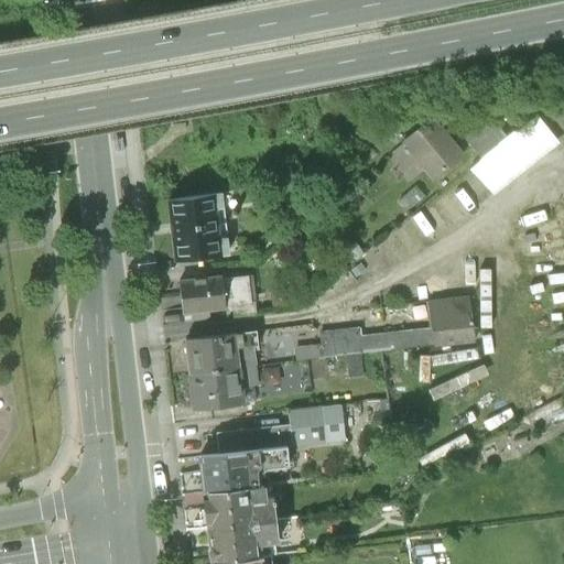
[(470,165),(491,190),(551,138),(532,116),(503,141),(485,120),(464,138),(480,158),(470,165)]
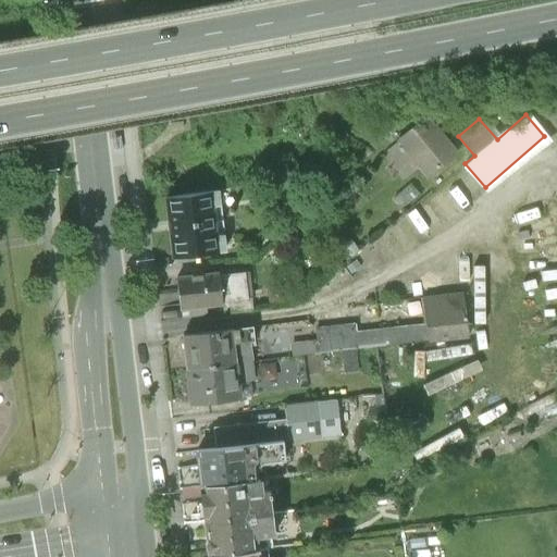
[(400,139),(429,175),(454,155),(425,119),(400,139)]
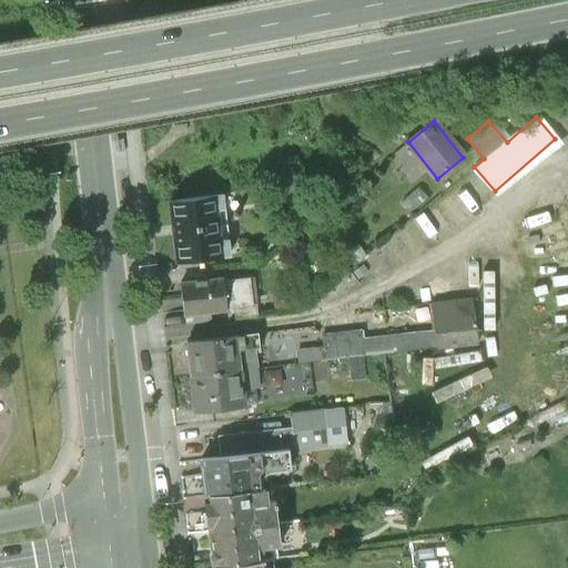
[(217,198),(172,202),(178,259),(222,254),(221,241),(215,241),(212,213),(220,212),(217,198)]
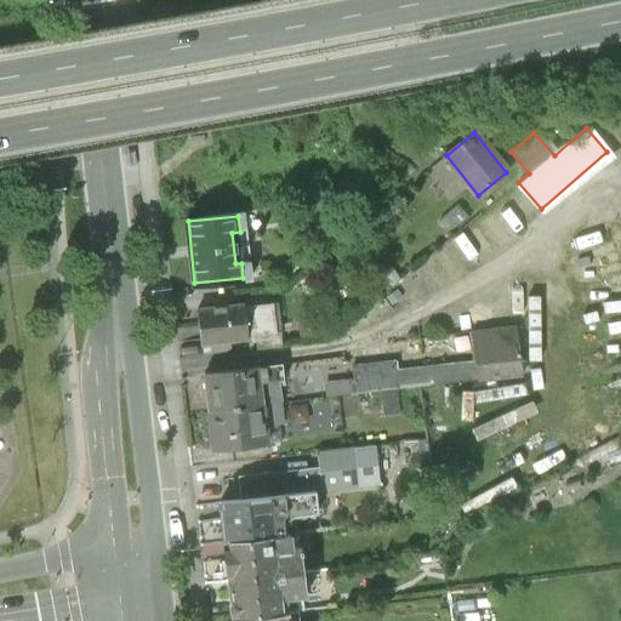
[(271,308),(199,315),(201,342),(246,339),(274,335),(271,308)]
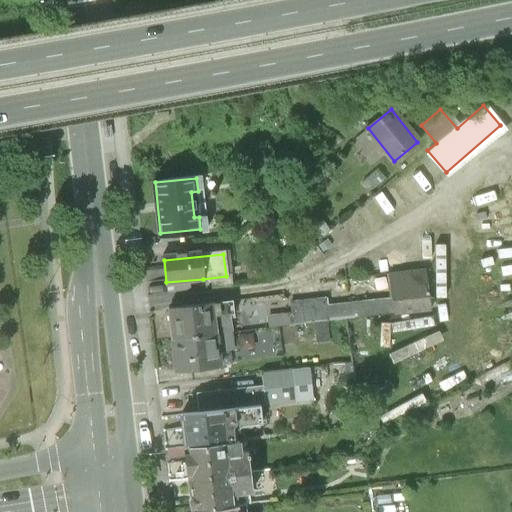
[(326,309),(328,322),(429,310),(425,270),(391,274),(394,300),(326,309)]
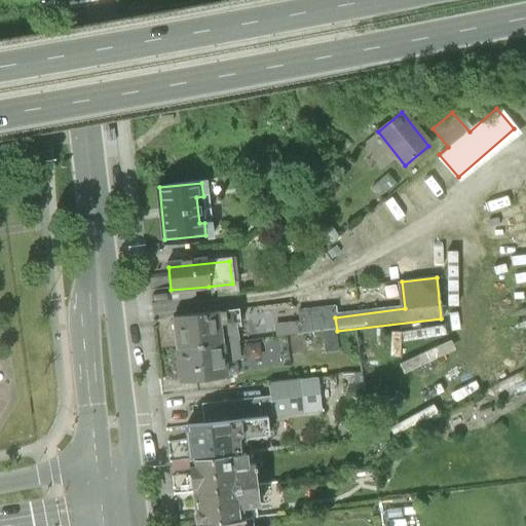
[(233,294),(232,284),(209,287),(211,297),(233,294)]
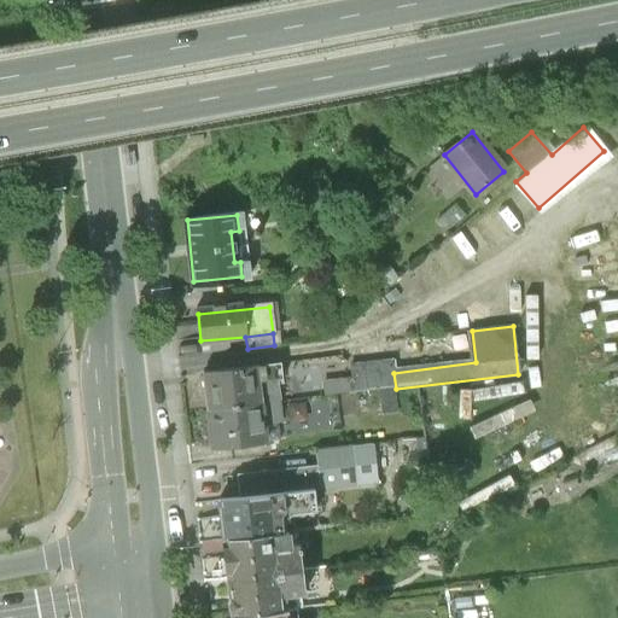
[(280,362),(203,372),(208,410),(261,404),(258,383),(278,380),(281,380),(280,362)]
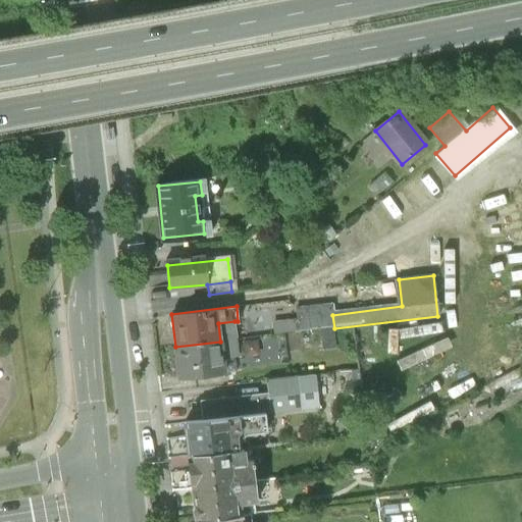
[(299,317),(300,332),(334,328),(332,315),(331,307),(298,310),(299,317)]
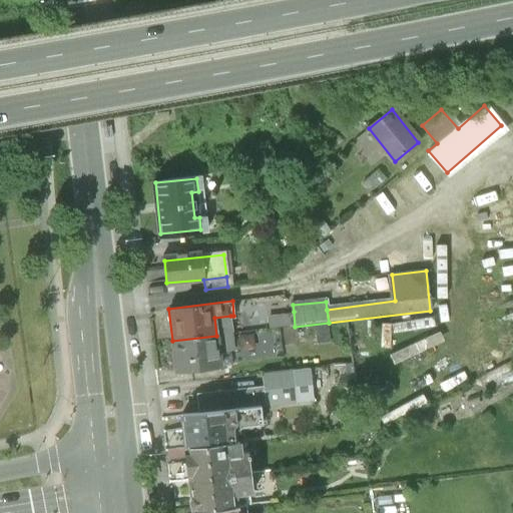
[(294,312),(267,315),(268,330),(295,327),(294,312)]
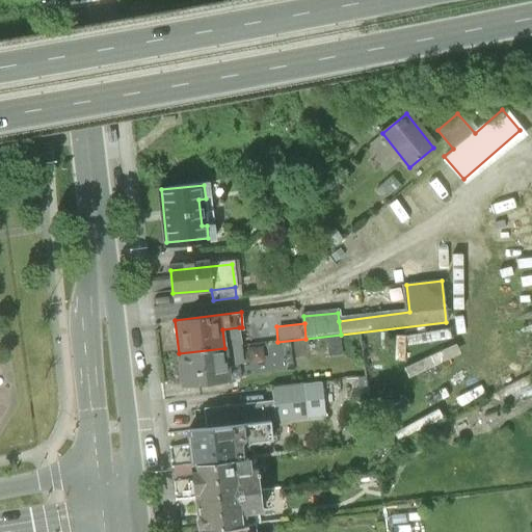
[(239,327),(222,329),(224,348),(241,346),(239,327)]
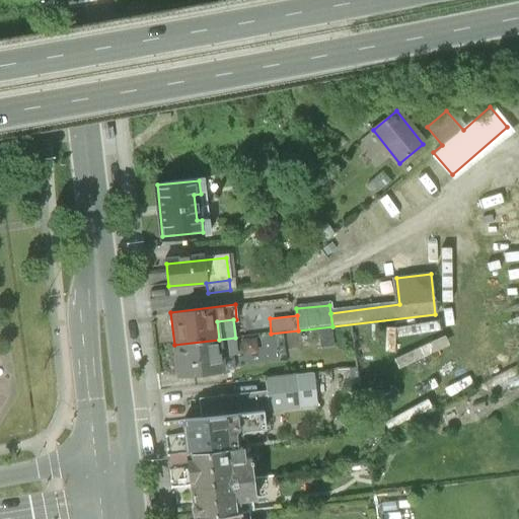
[(332,326),(298,330),(301,351),(335,347),(332,326)]
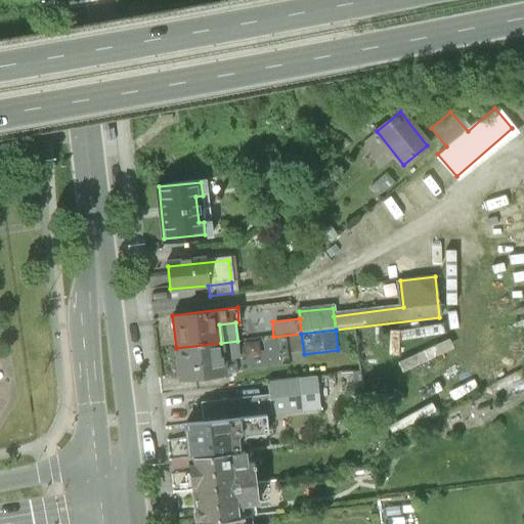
[(237,341),(221,343),(222,357),(239,356),(237,341)]
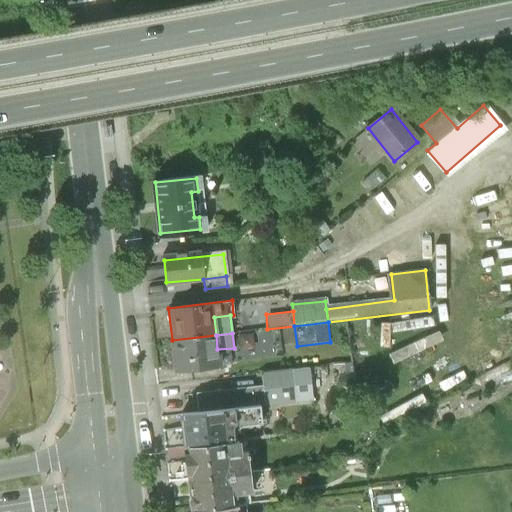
[(252,333),(237,335),(239,350),(254,348),(252,333)]
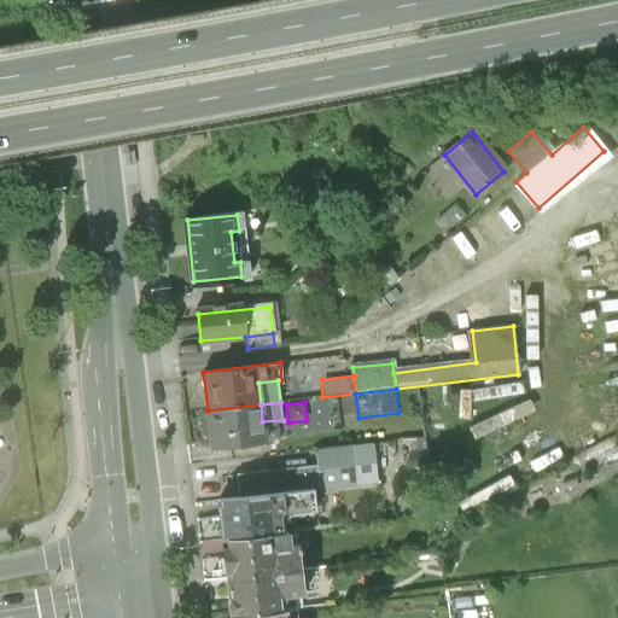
[(261,404),(208,410),(213,449),(264,442),(262,421),(261,404)]
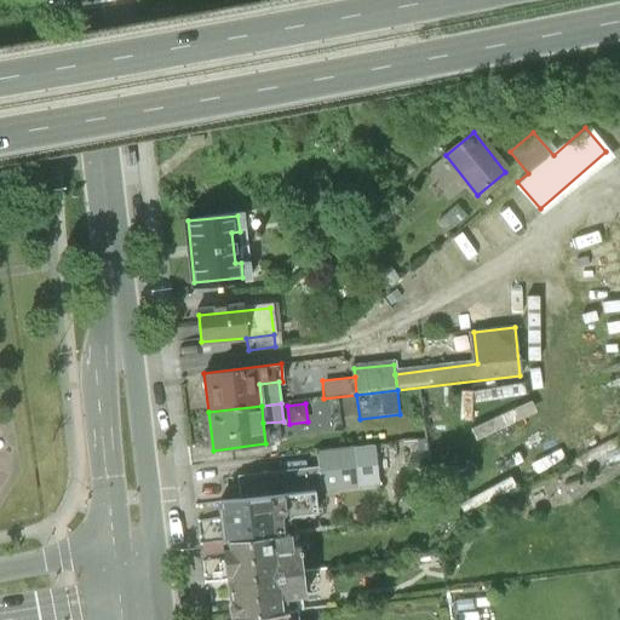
[(239,477),(241,500),(315,492),(357,487),(352,448),(317,453),(319,469),(239,477)]
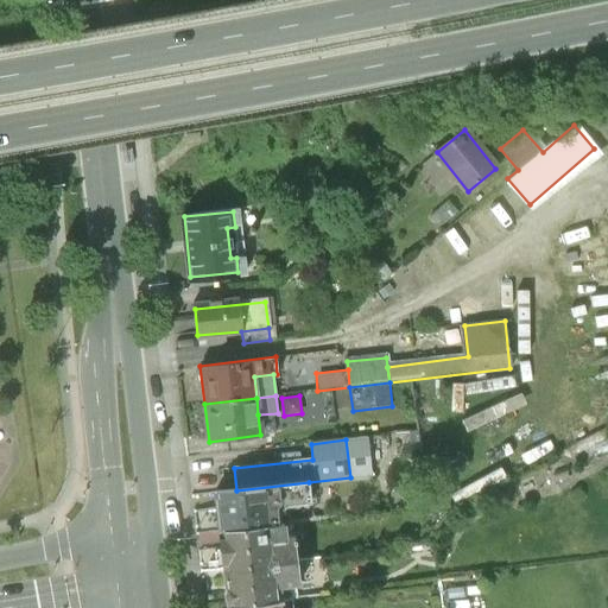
[(304,443),(276,447),(277,457),(305,454),(304,443)]
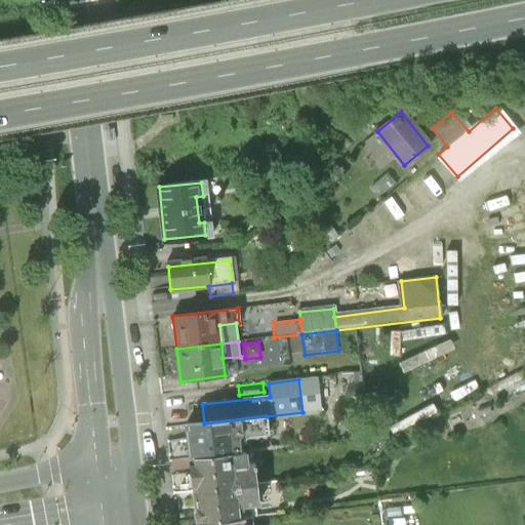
[(204,423),(186,426),(190,459),(241,452),(240,444),(249,435),(268,434),(267,416),(204,423)]
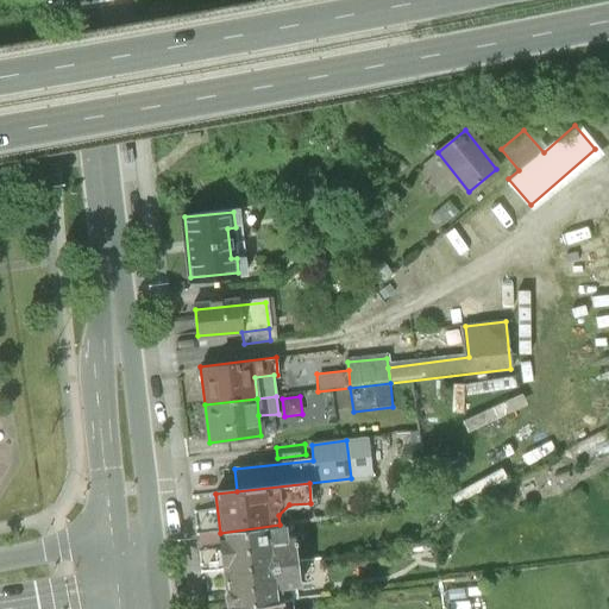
[(280,525),(220,533),(225,570),(300,562),(296,537),(287,538),(284,525),(280,525)]
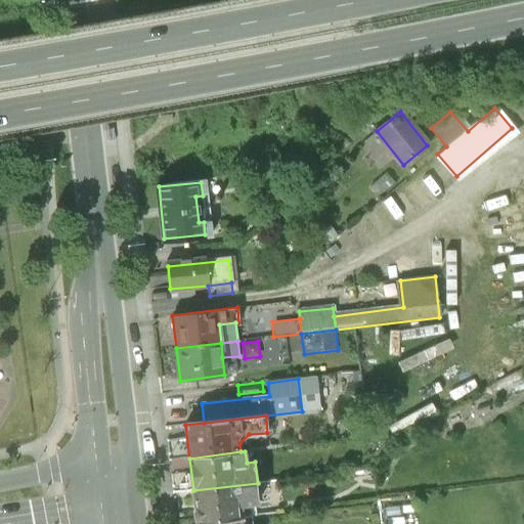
[(258,483),(193,490),(198,522),(239,517),(238,507),(260,504),(258,483)]
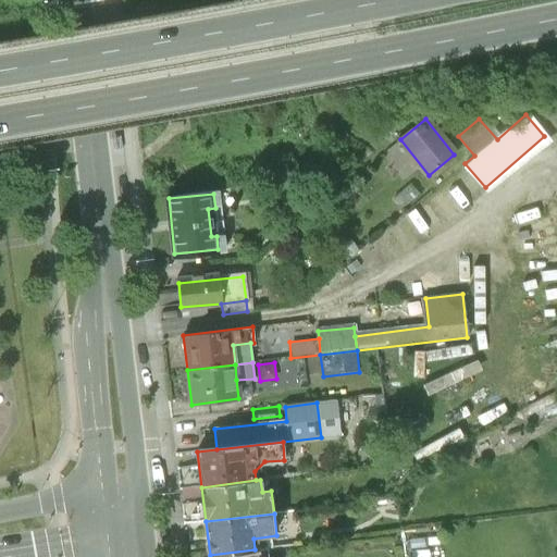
[(255,549),(210,555),(210,556),(269,556),(268,547),(255,549)]
